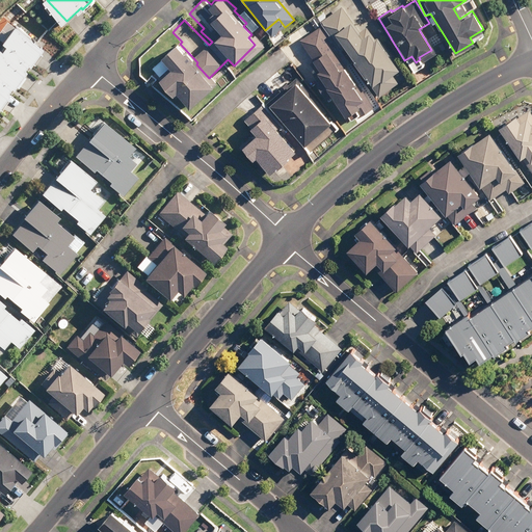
[(317,91),(323,87),(345,116),(347,115),(352,122),(373,107),(366,97),(363,99),(353,85),(355,83),(348,73),(353,69),(340,50),(344,48),(353,60),(351,62),(363,78),(365,77),(379,97),(402,80),(396,71),(399,69),(367,25),(360,30),(363,34),(360,36),(354,29),(357,28),(341,6),(319,23),(320,25),(300,40),(302,44),(289,53),(317,91)]
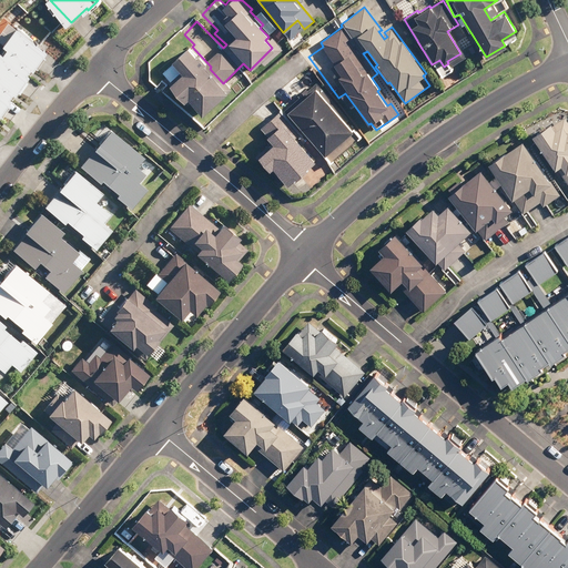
[(6,44),(1,50),(28,69),(46,46),(16,23),(2,42),(6,44)]
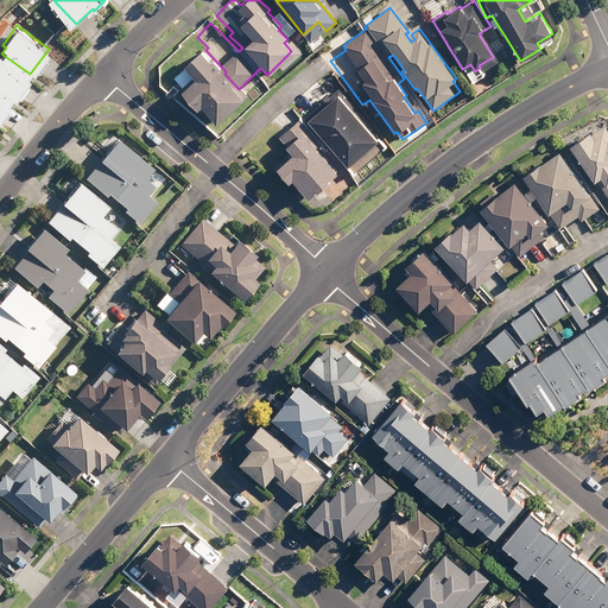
[(202,49),(181,67),(184,69),(175,77),(183,86),(177,89),(196,111),(200,107),(214,124),(242,99),(219,71),(221,69),(202,49)]
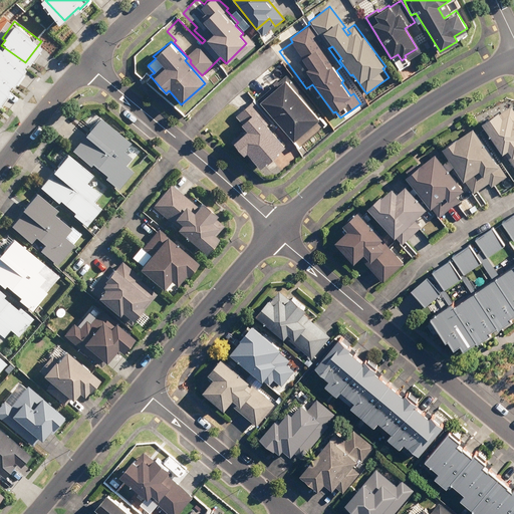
[(0,77),(9,84),(25,62),(0,44),(0,77)]
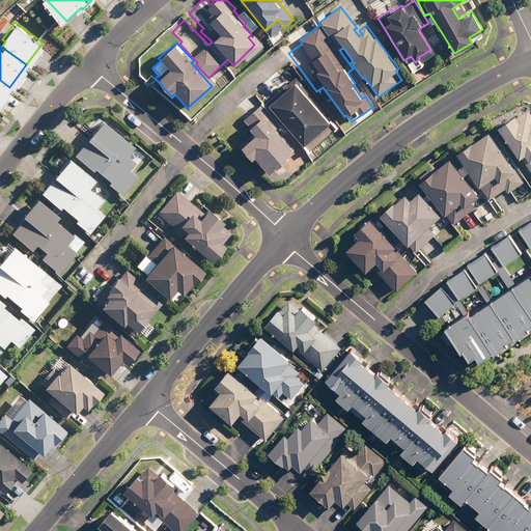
[(329,122),(291,79),(264,103),(302,145),(329,122)]
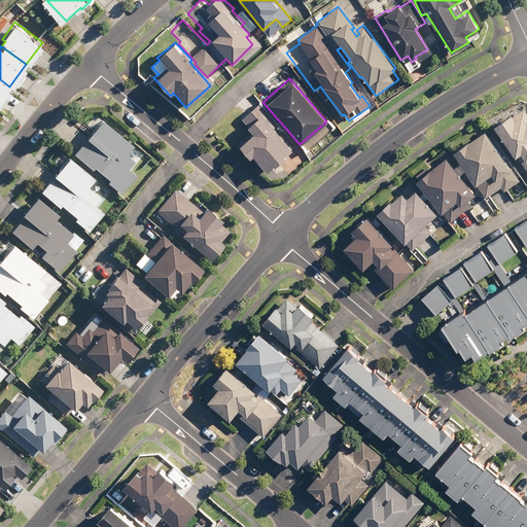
[(0,99),(9,86),(0,79),(0,99)]
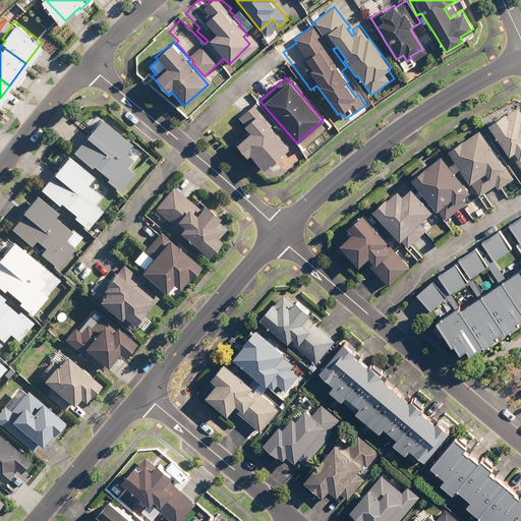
[(276,124),(255,103),(238,119),(248,130),(234,143),(272,183),(279,176),(269,166),(289,147),(271,128),(276,124)]
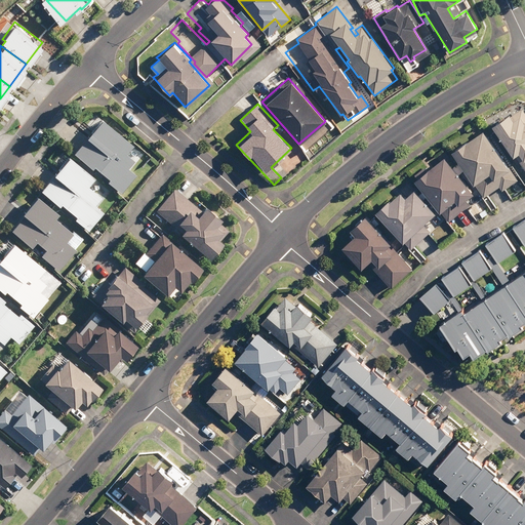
[(507,116),(491,126),(524,173),(524,113),(521,108),(508,118),(507,116)]
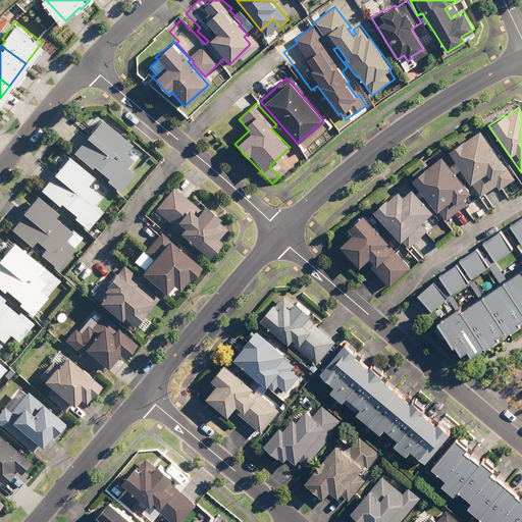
[(103,109),(70,147),(122,192),(155,154),(103,109)]
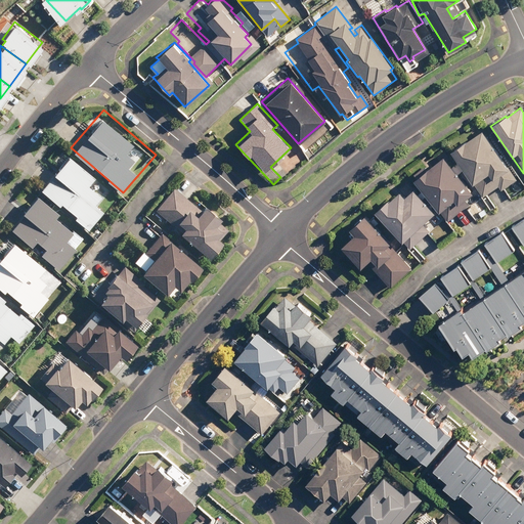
[(481,129),(449,151),(482,198),(496,187),(499,190),(516,178),(481,129)]
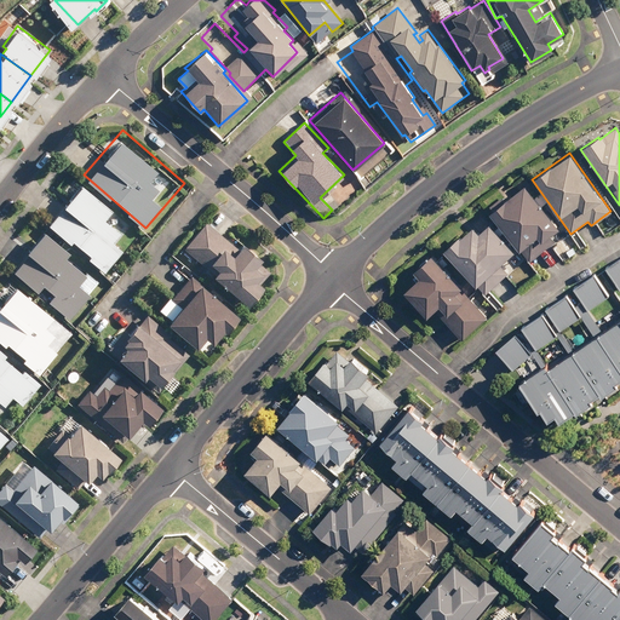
[(142,237),(75,183),(44,223),(109,276),(142,237)]
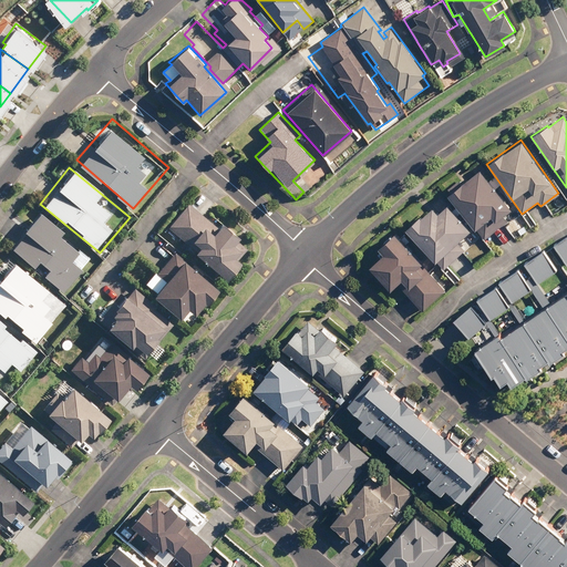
[(476,167),(444,195),(483,240),(502,224),(497,218),(509,208),(493,188),(497,185),(491,177),(487,181),(476,167)]
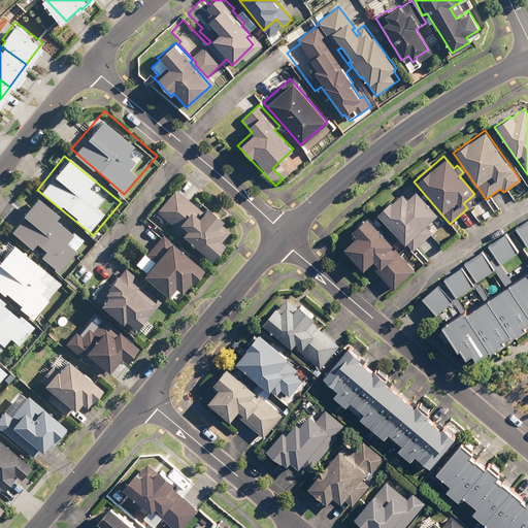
[(178,180),(154,210),(212,258),(236,229),(178,180)]
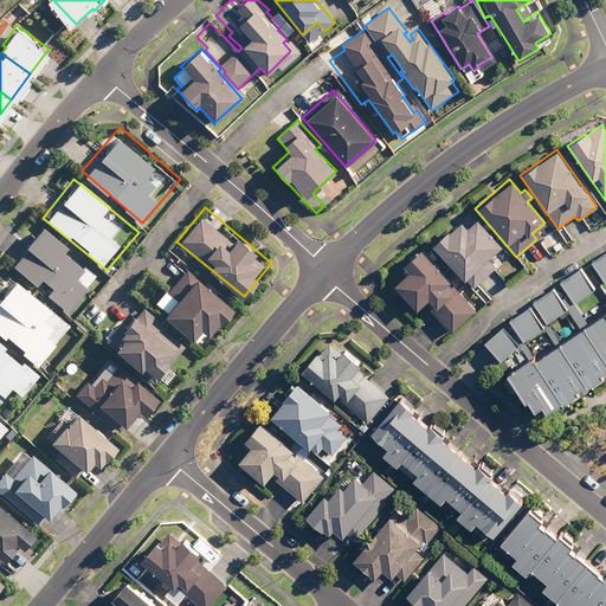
[(461,279),(502,245),(478,218),(466,227),(461,219),(431,244),(461,279)]
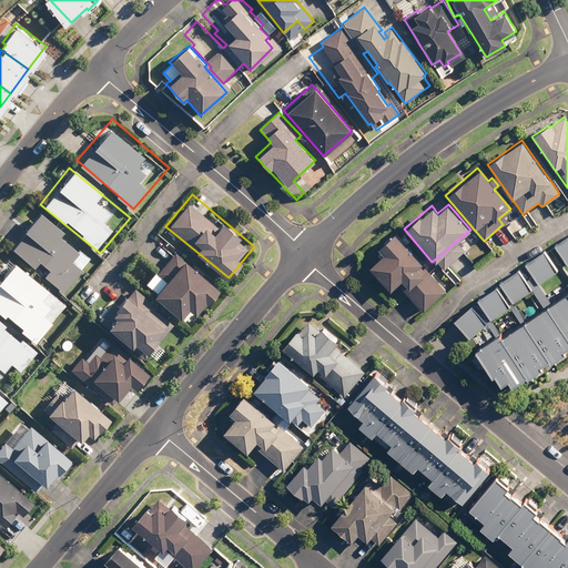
[(97,262),(36,208),(6,242),(67,295),(97,262)]
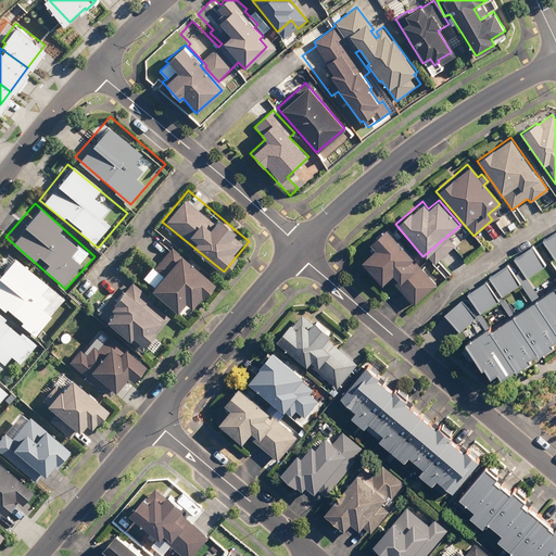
[(437,283),(386,228),(369,243),(375,249),(361,263),(380,285),(388,278),(399,290),(391,298),(402,308),(411,301),(414,304),(437,283)]
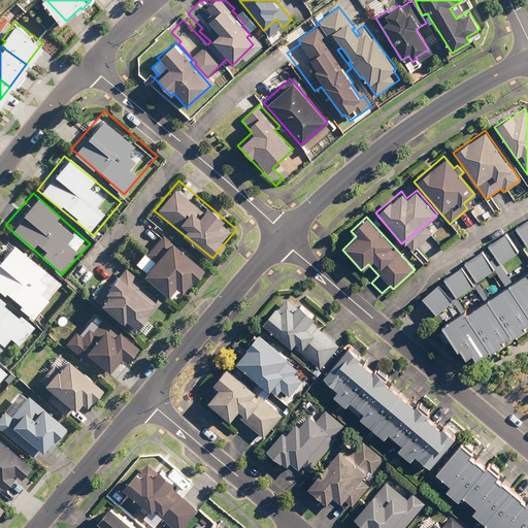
[(171,235),(141,270),(186,307),(215,272),(171,235)]
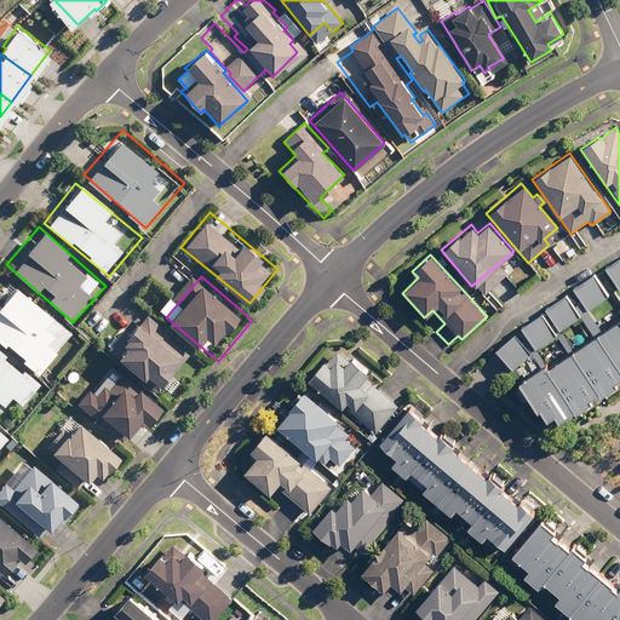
[(80,340),(15,282),(0,298),(0,343),(44,382),(80,340)]
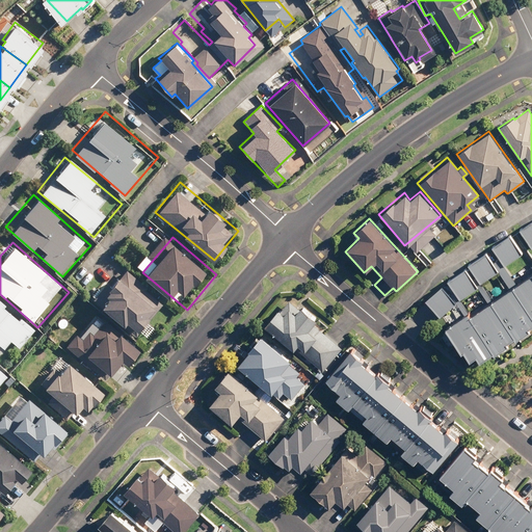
[(130,266),(90,306),(133,348),(173,308),(130,266)]
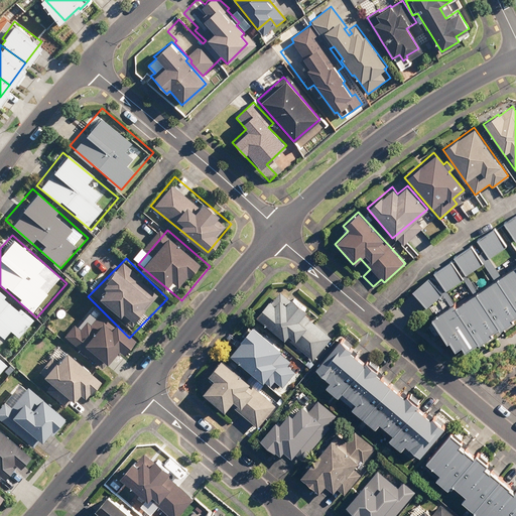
[(515,261),(432,316),(446,339),(468,347),(515,315),(515,261)]
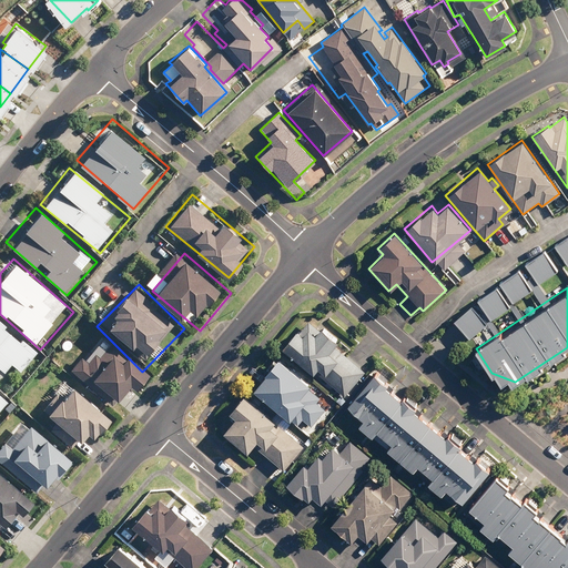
[(312,317),(291,341),(352,394),(355,389),(353,387),(371,367),(347,347),(345,350),(340,345),(348,335),(331,320),(323,327),(312,317)]
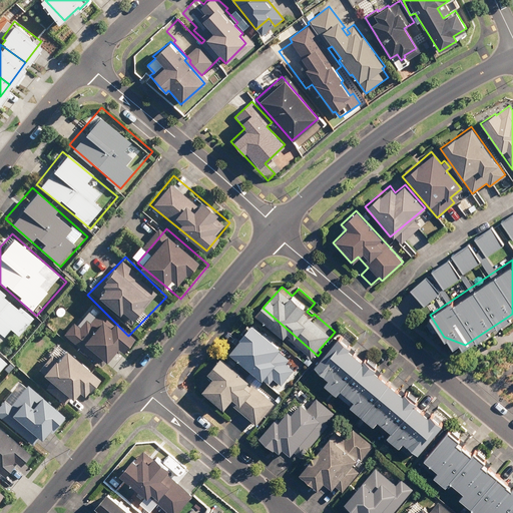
[(32,322),(0,291),(0,335),(8,327),(17,337),(32,322)]
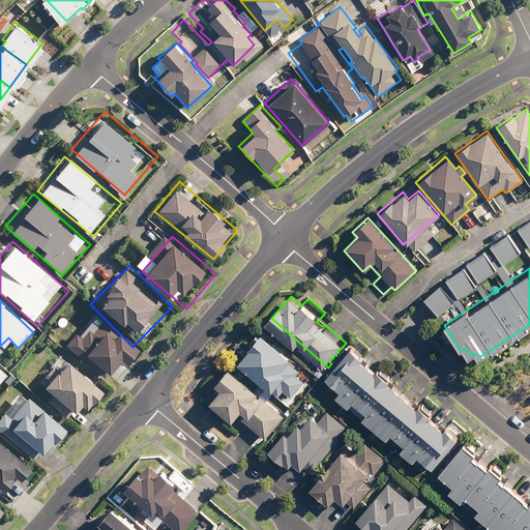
[(257,344),(245,356),(283,391),(288,387),(295,393),(308,379),(300,372),(304,367),(294,358),(298,354),(270,327),(255,343),(257,344)]
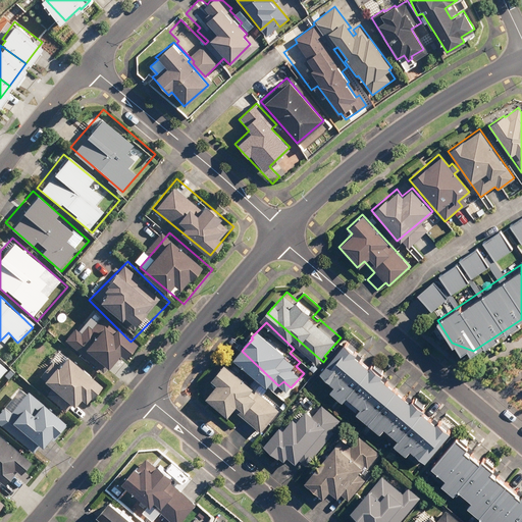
[(348,340),(318,374),(422,465),(453,429),(348,340)]
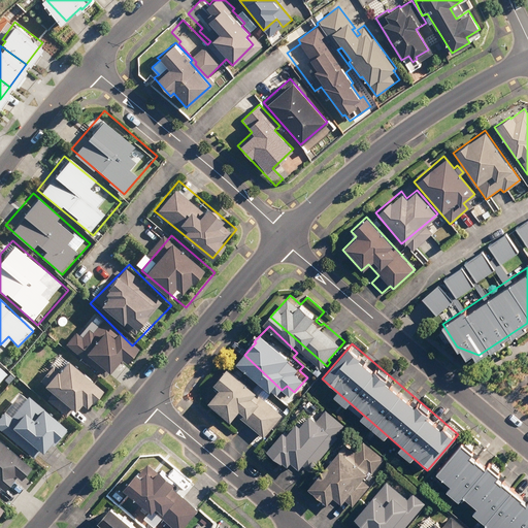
[(68,360),(61,354),(43,374),(56,384),(45,397),(60,409),(62,407),(69,414),(78,403),(81,405),(88,398),(93,403),(109,385),(73,354),(68,360)]
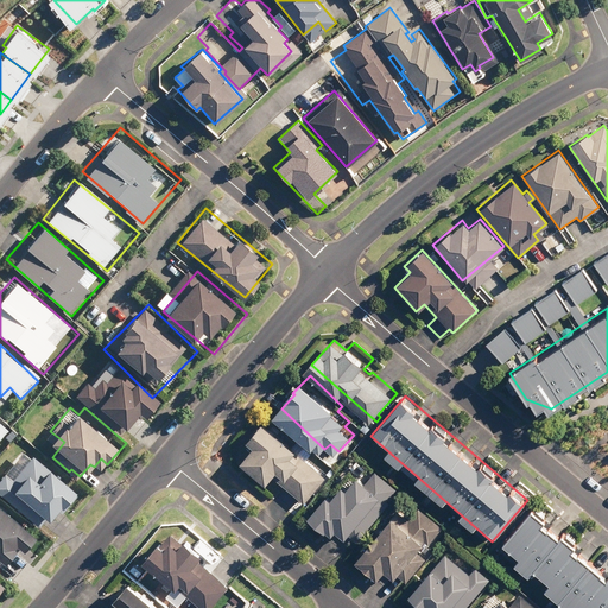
[(304,444),(270,416),(255,434),(258,436),(251,444),(255,448),(246,458),(254,466),(257,462),(276,479),(285,467),(290,472),(284,479),(309,499),(330,474),(308,455),(306,456),(299,450),(304,444)]
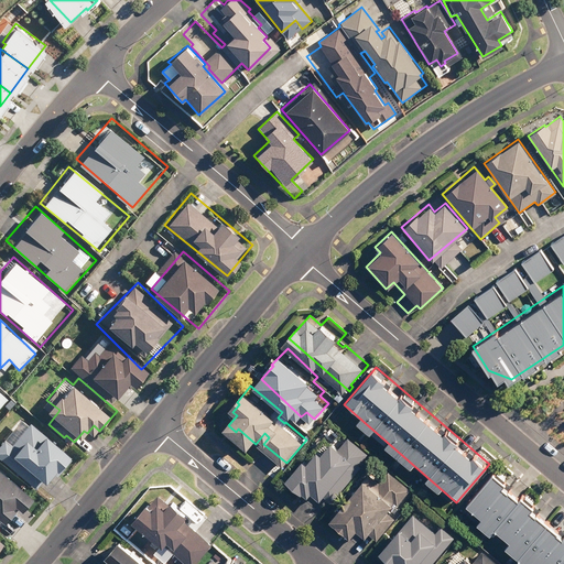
[(50,432),(36,420),(15,442),(10,437),(0,448),(40,486),(50,475),(53,478),(76,453),(52,430),(50,432)]
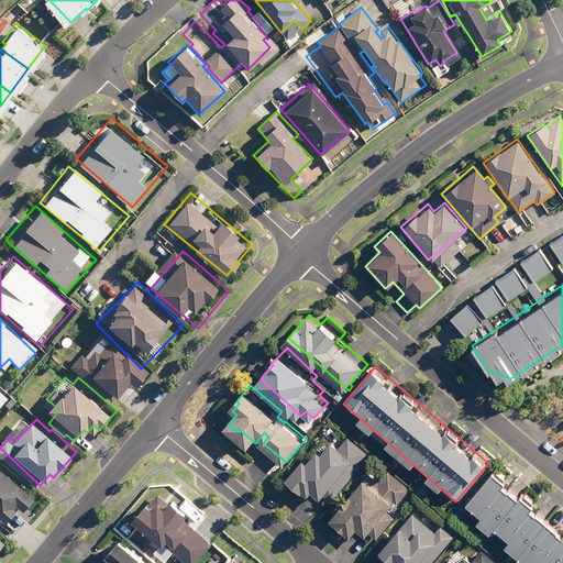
[(332,423),(286,476),(321,507),(367,453),(332,423)]
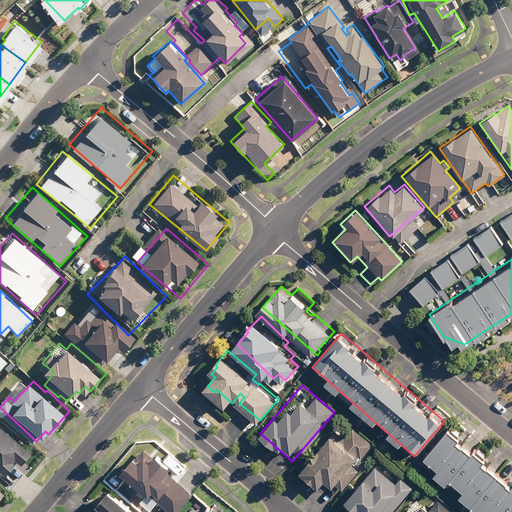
[(0,418),(0,473),(5,467),(9,471),(21,457),(24,459),(34,447),(0,418)]
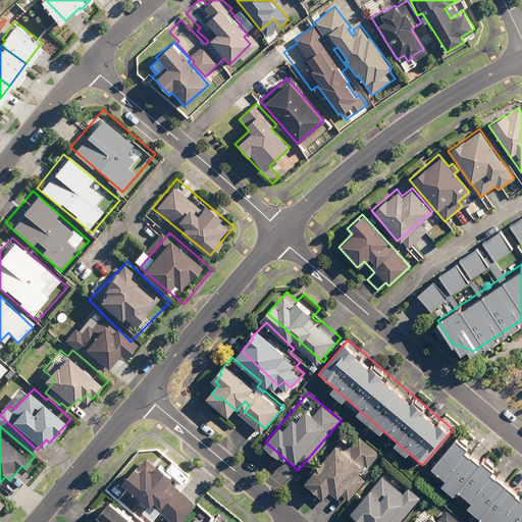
[(349,428),(306,480),(340,507),(381,456),(349,428)]
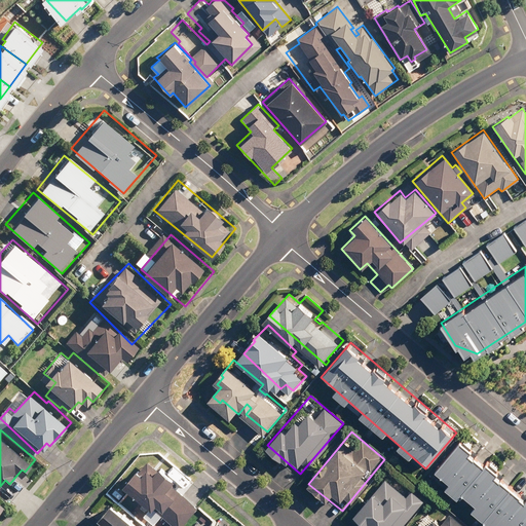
[(525,525),(525,494),(460,440),(429,476),(490,525),(525,525)]
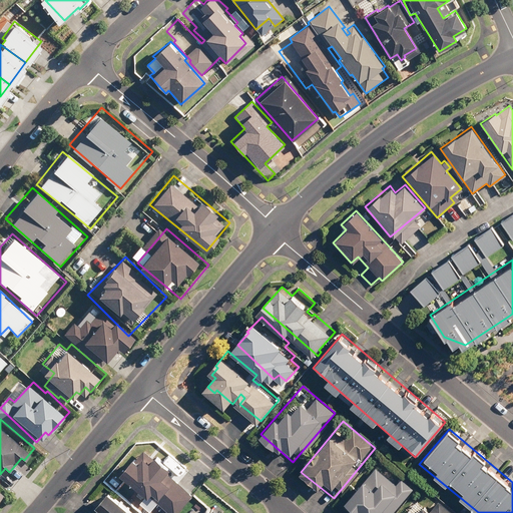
[(136,483),(141,487),(132,497),(148,511),(160,497),(178,512),(180,512),(198,492),(178,474),(175,477),(170,472),(177,463),(158,446),(153,452),(146,446),(127,468),(139,479),(136,483)]
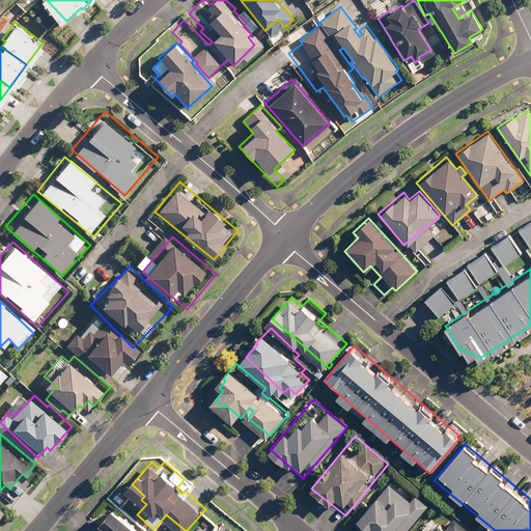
[(393,477),(359,520),(372,530),(403,530),(426,504),(393,477)]
